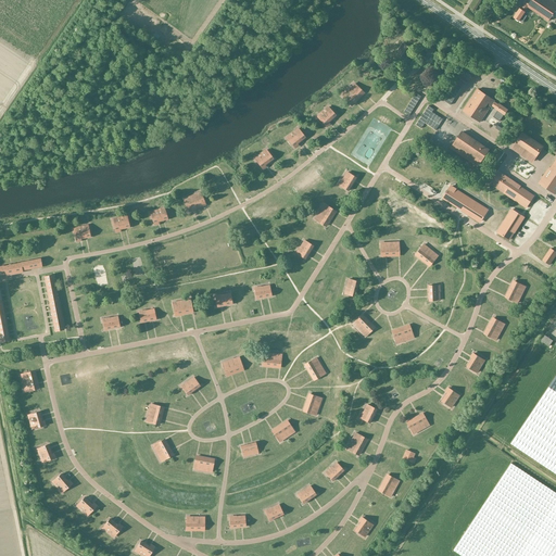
[(555,3),(551,0),(525,0),(514,17),(519,22),(519,21),(522,23),(527,16),(523,14),(526,12),(525,12),(528,7),(548,21),(555,10),(555,3)]
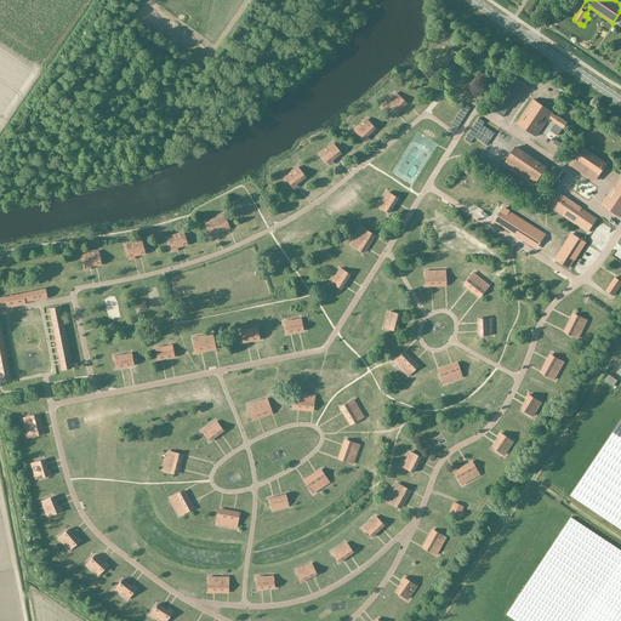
[(453,64),(453,66),(460,55),(456,52),(459,50),(453,45),(445,55),(444,55),(437,63),(449,70),(453,64)]
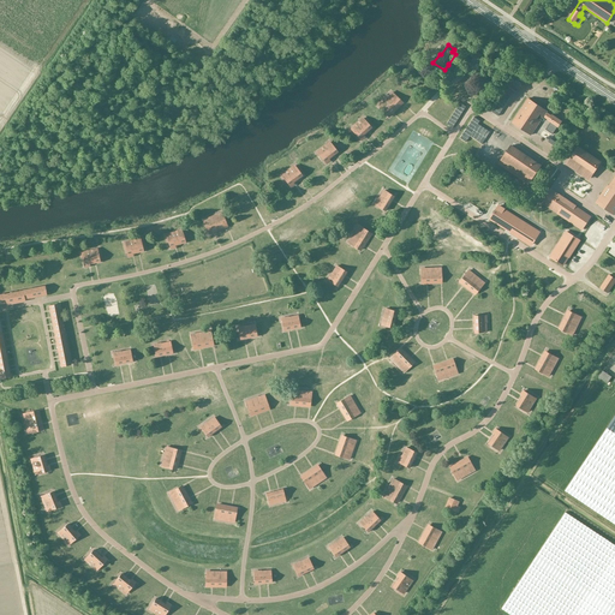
[(453,91),(469,101),(472,95),(457,85),(453,91)]
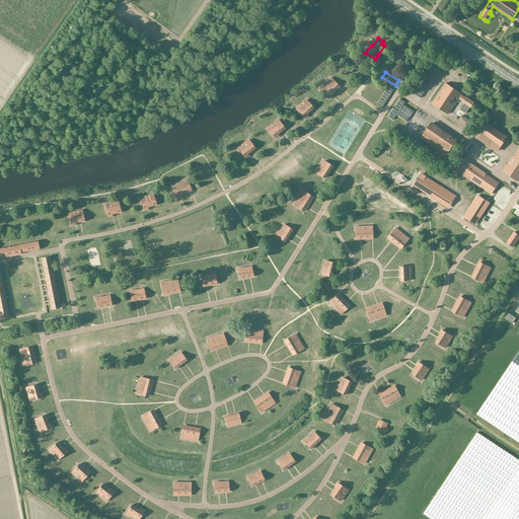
[(420,76),(411,91),(421,98),(431,83),(420,76)]
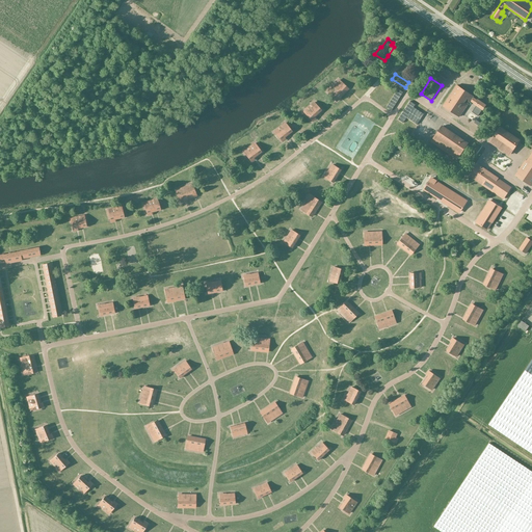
[(342,96),(348,89),(342,84),(342,83),(339,80),(333,86),(342,96)]
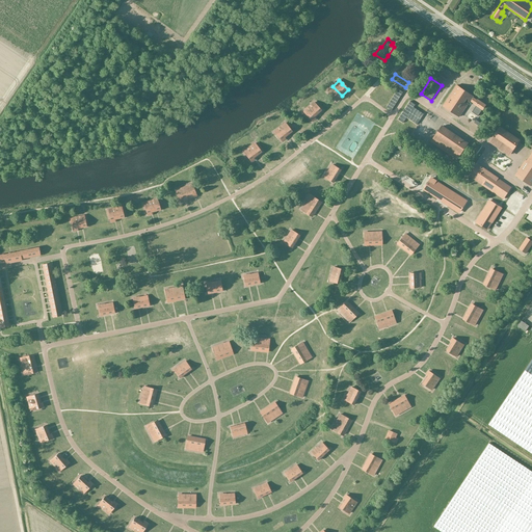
[(459,116),(470,101),(474,104),(476,106),(472,112),(478,116),(482,110),(483,110),(486,105),(477,99),(477,100),(473,98),(473,97),(457,85),(443,106),(459,116)]
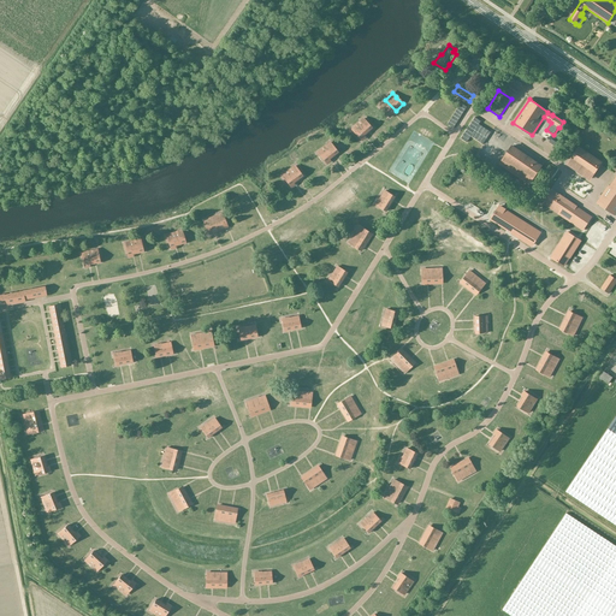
[(385,100),(379,107),(383,111),(383,110),(390,117),(396,111),(385,100)]
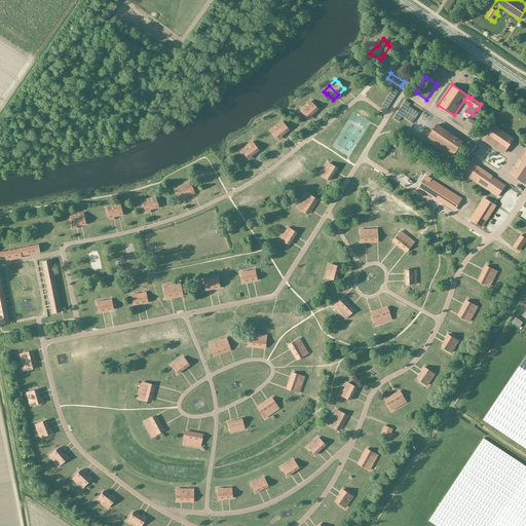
[(393,87),(382,106),(387,110),(399,91),(393,87)]
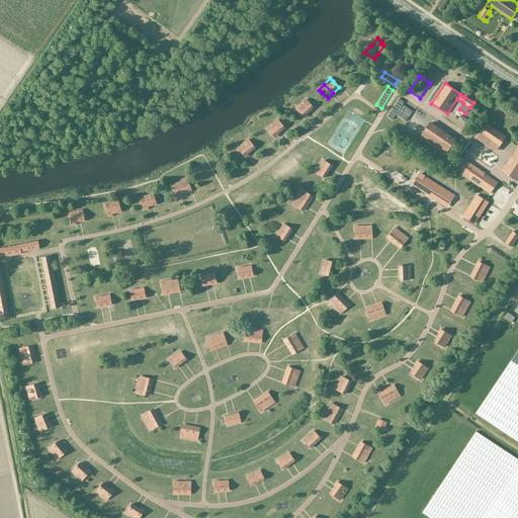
[(406,121),(413,111),(403,104),(405,102),(400,99),(387,116),(393,119),(396,114),(406,121)]
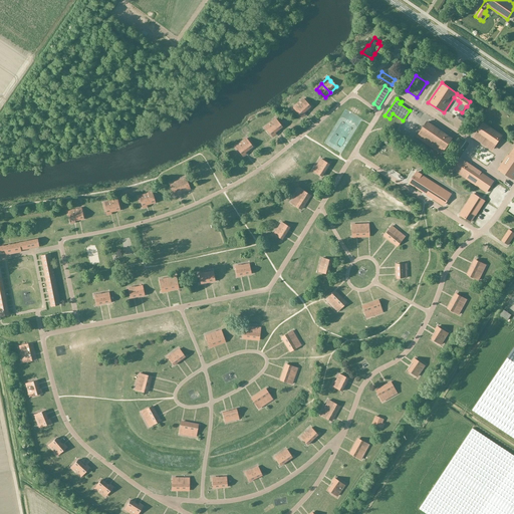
[(303,99),(298,103),(306,111),(310,107),(303,99)]
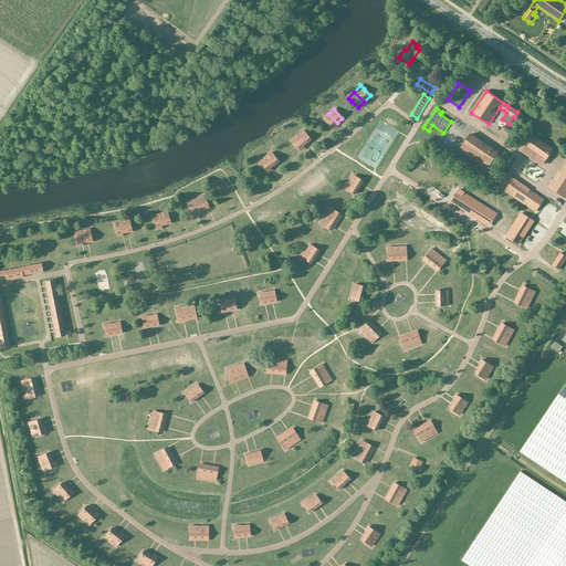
[(326,117),(324,119),(332,128),(335,126),(334,125),(337,123),(328,114),(326,116),(326,117)]
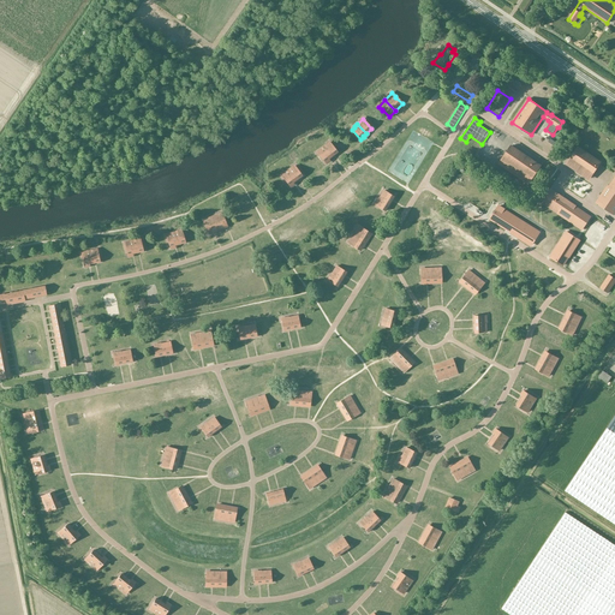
[(329,142),(323,148),(332,157),(338,153),(329,142)]
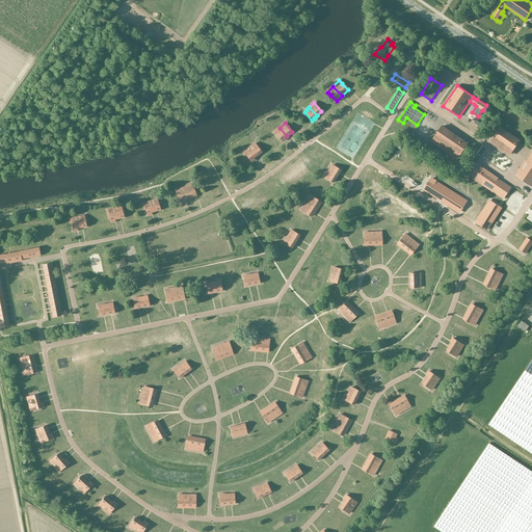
[(442,126),(431,141),(451,155),(454,151),(455,153),(459,156),(468,143),(442,126)]
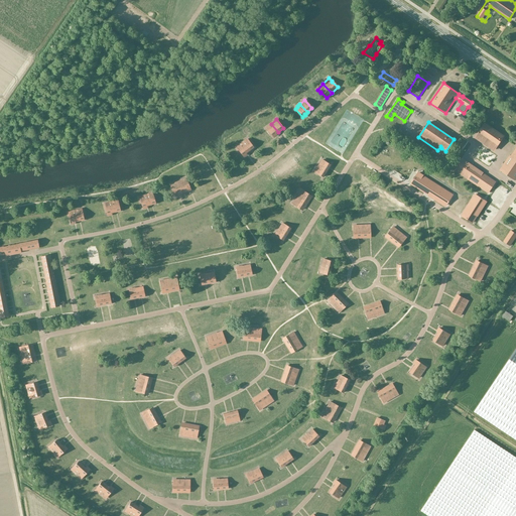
[(269,126),(267,128),(273,137),(276,135),(276,134),(278,132),(271,124),(269,126)]
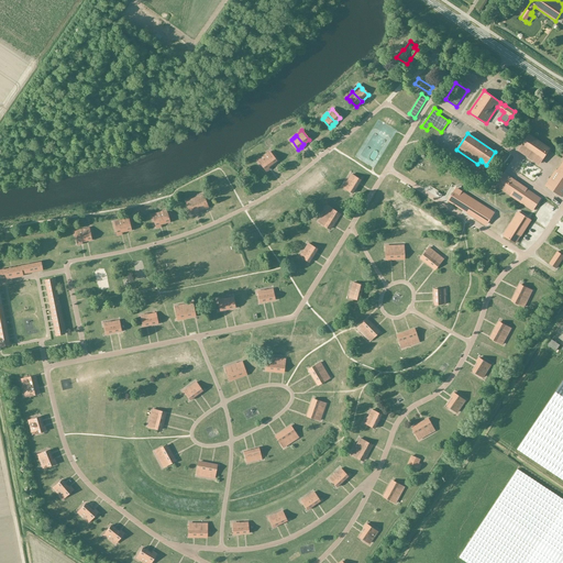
[(529,136),(523,146),(532,152),(529,157),(541,165),(550,151),(529,136)]
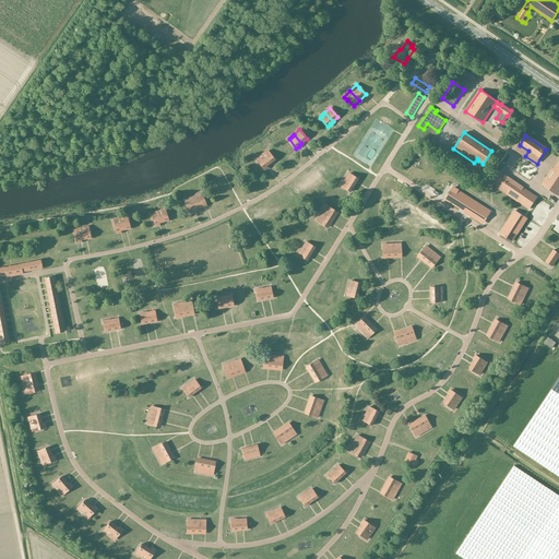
[(268,151),(262,155),(270,165),(275,161),(268,151)]
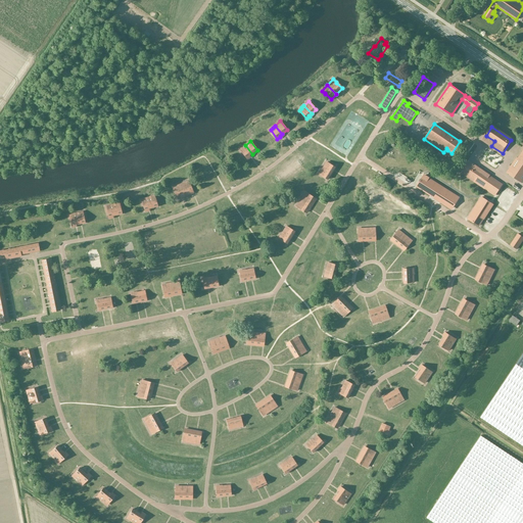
[(243,148),(240,150),(247,159),(250,156),(249,156),(252,154),(245,145),(242,147),(243,148)]
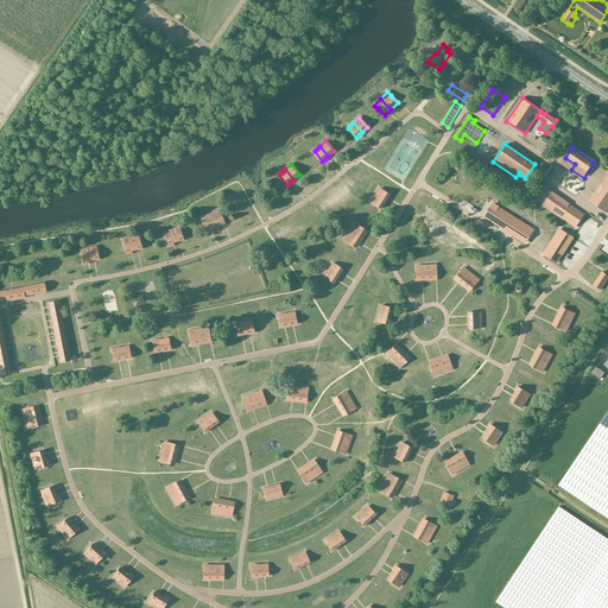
[(607,211),(607,177),(594,200),(603,206),(602,208),(607,213),(607,211)]
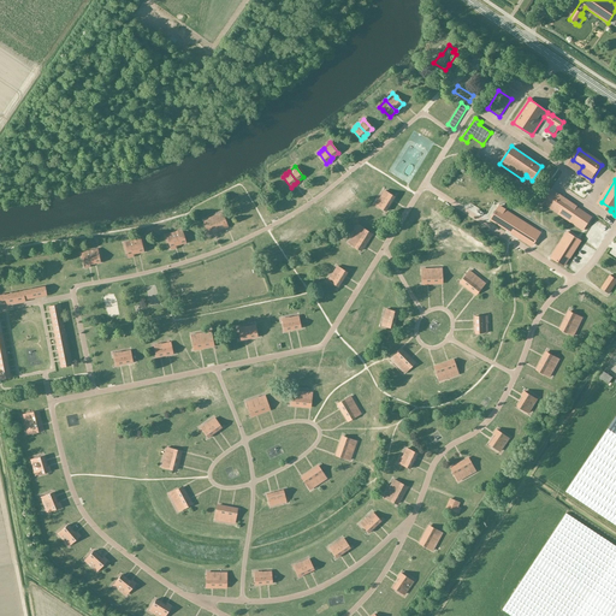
[(385,191),(380,197),(390,205),(395,197),(385,191)]
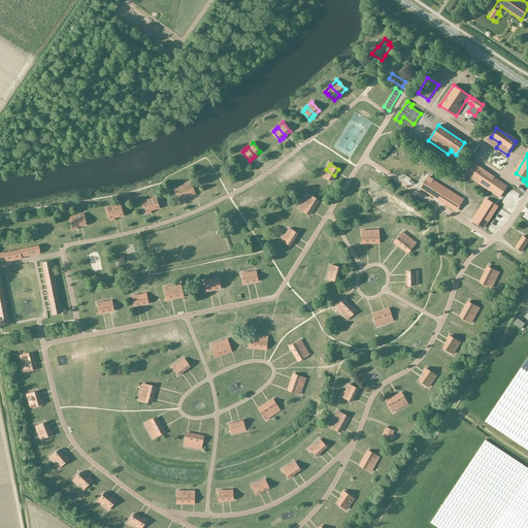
[(468,176),(500,198),(507,187),(491,175),(490,177),(474,167),(468,176)]
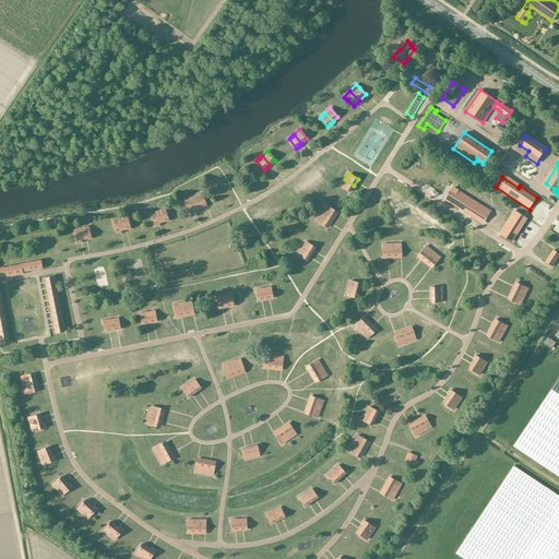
[(345,179),(341,186),(351,192),(354,186),(345,179)]
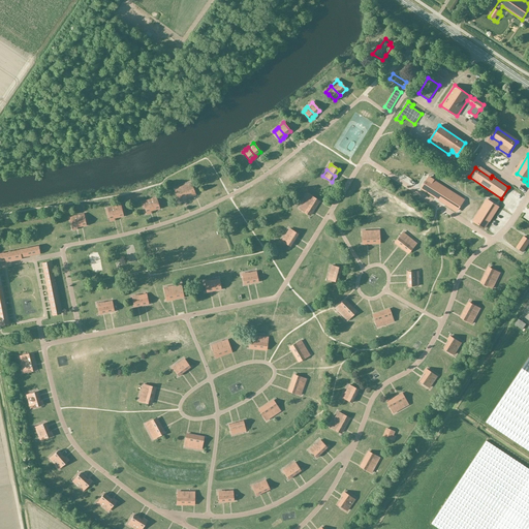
[(431,178),(424,189),(448,205),(460,212),(467,201),(431,178)]
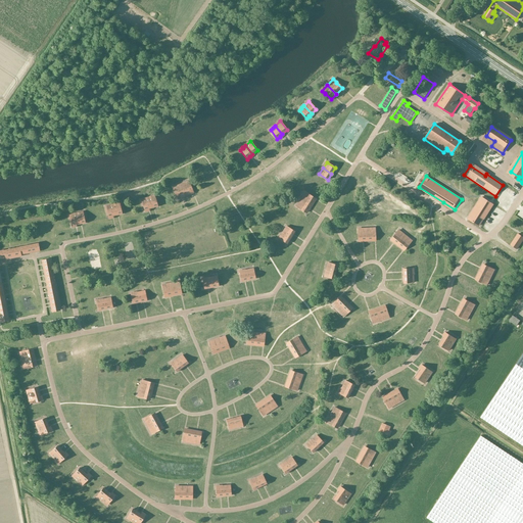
[(189,181),(181,184),(185,196),(192,193),(190,186),(189,181)]
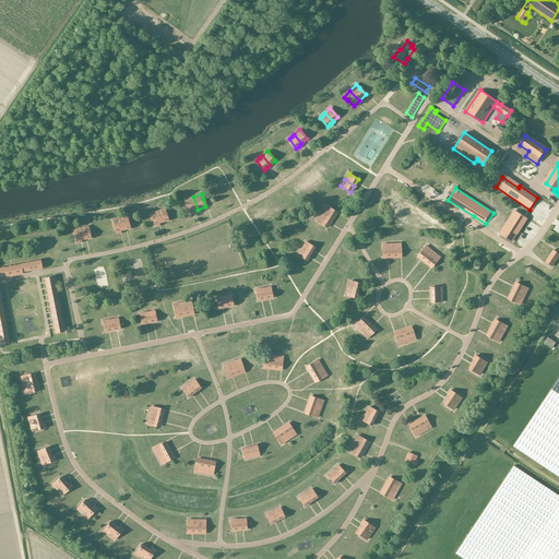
[(193,197),(185,201),(187,204),(190,213),(198,210),(193,197)]
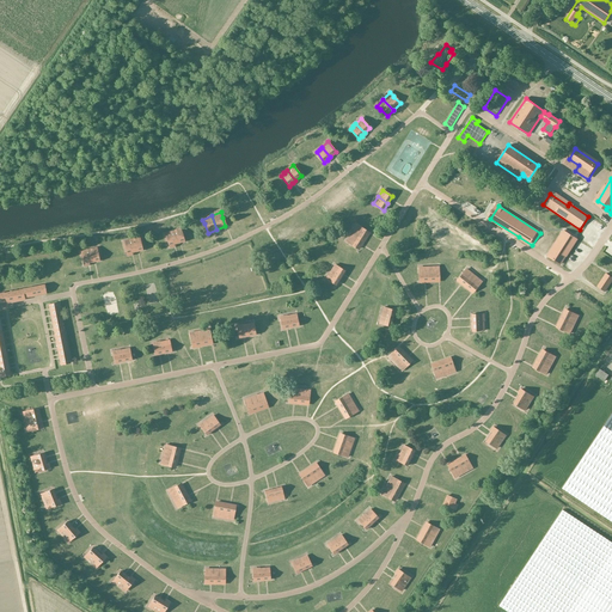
[(357,225),(352,233),(365,242),(369,233),(361,228),(361,227),(357,225)]
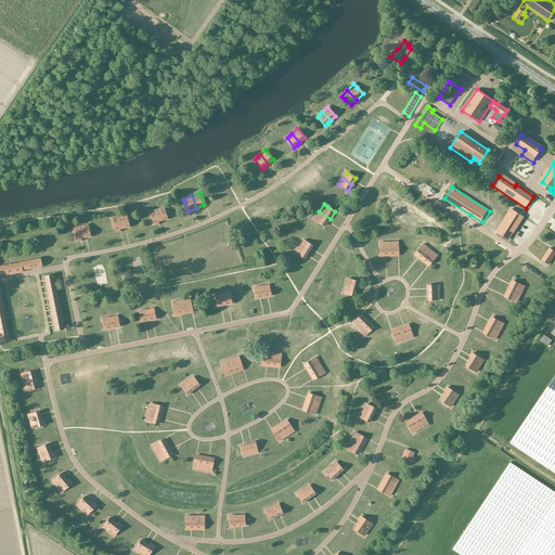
[(164,208),(157,210),(160,221),(167,219),(164,208)]
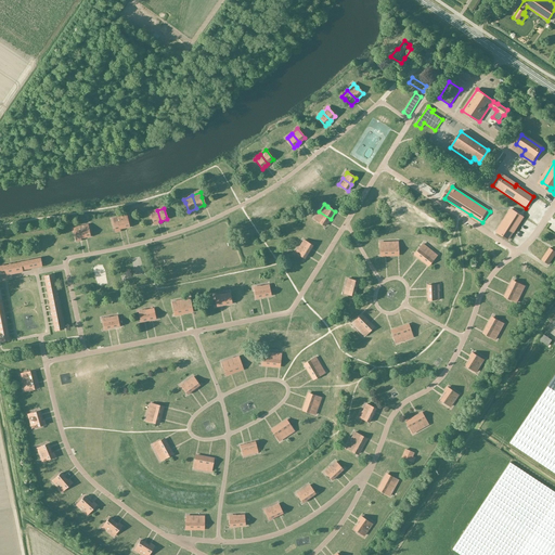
[(154,211),(151,213),(154,224),(157,223),(157,222),(160,221),(157,210),(154,211)]
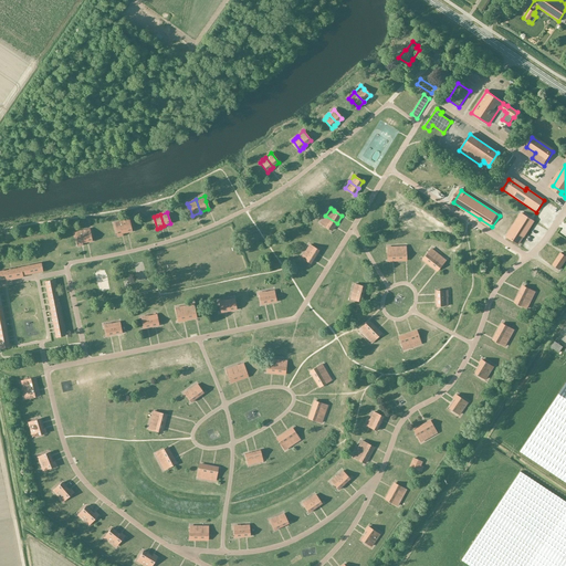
[(325,216),(321,223),(324,226),(332,230),(337,223),(325,216)]
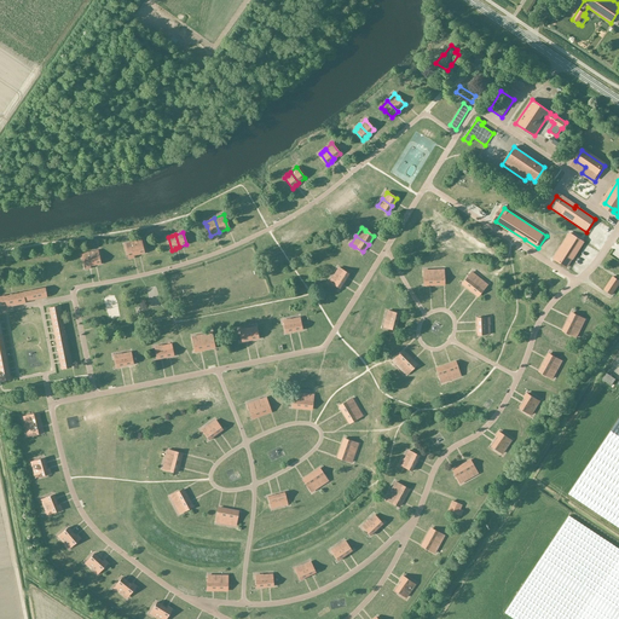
[(571,236),(557,258),(562,261),(561,264),(568,268),(577,254),(576,253),(582,243),(571,236)]
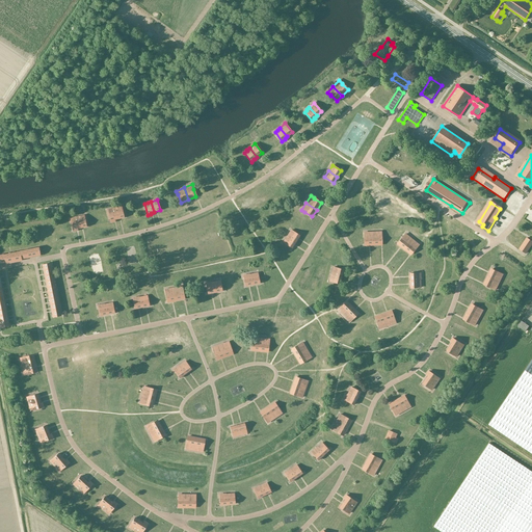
[(122,207),(114,209),(117,219),(124,217),(122,207)]
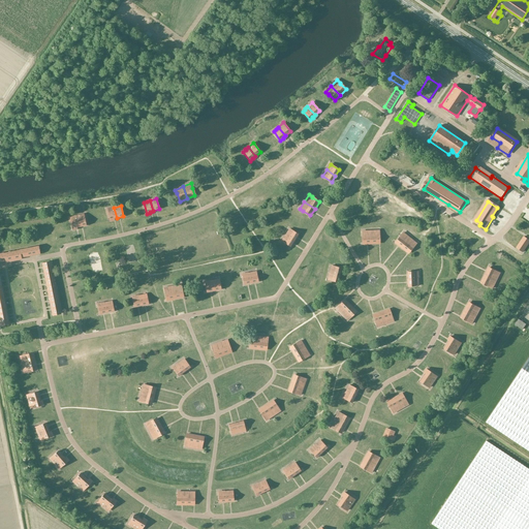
[(111,209),(107,210),(111,221),(114,220),(114,219),(117,218),(114,208),(111,208),(111,209)]
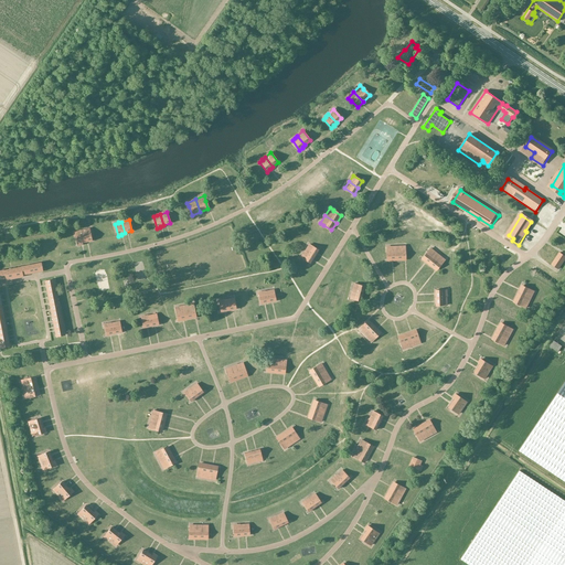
[(89,230),(83,231),(85,243),(92,241),(89,230)]
